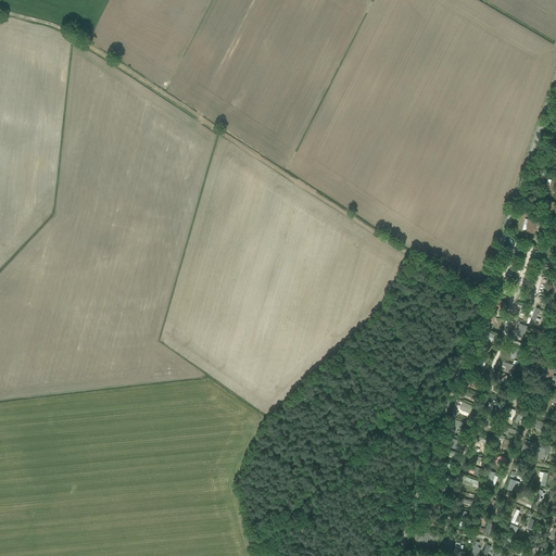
[(555,207),(554,206),(555,203),(548,201),(547,201),(546,205),(547,205),(545,210),(553,212),(554,207),(555,207)]
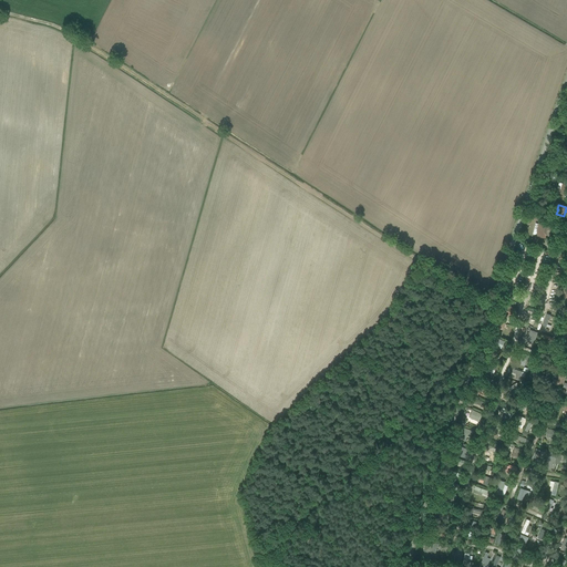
[(539,224),(537,230),(536,230),(535,235),(537,235),(536,236),(545,238),(547,229),(550,230),(550,233),(554,234),(556,228),(539,224)]
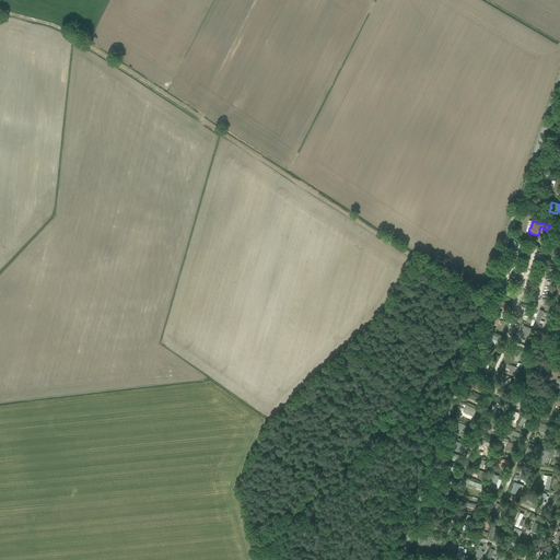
[(490,321),(498,323),(502,308),(506,310),(509,305),(497,301),(490,321)]
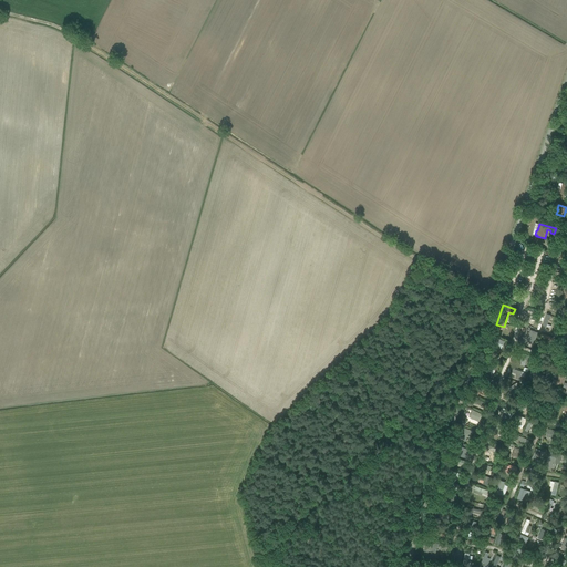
[(529,330),(526,341),(534,344),(538,332),(529,330)]
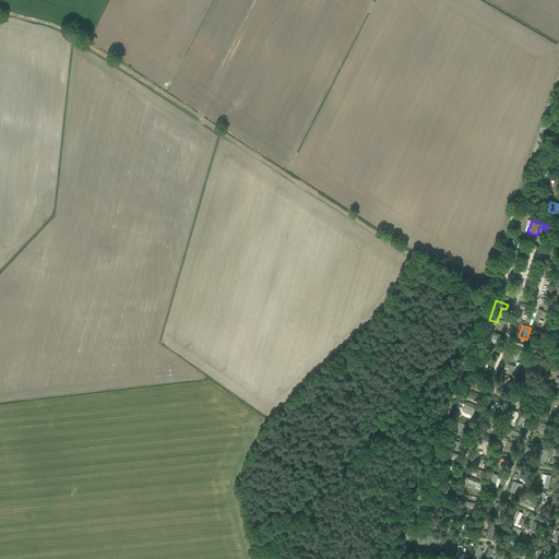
[(536,343),(542,344),(545,333),(535,330),(534,334),(538,335),(536,343)]
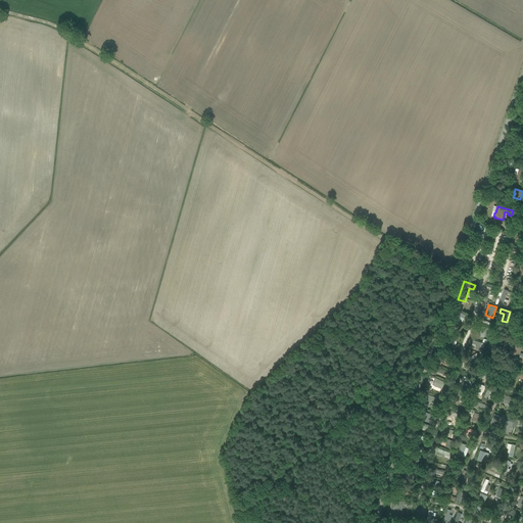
[(457,320),(463,322),(466,315),(456,311),(452,320),(455,321),(455,320),(456,321),(457,320)]
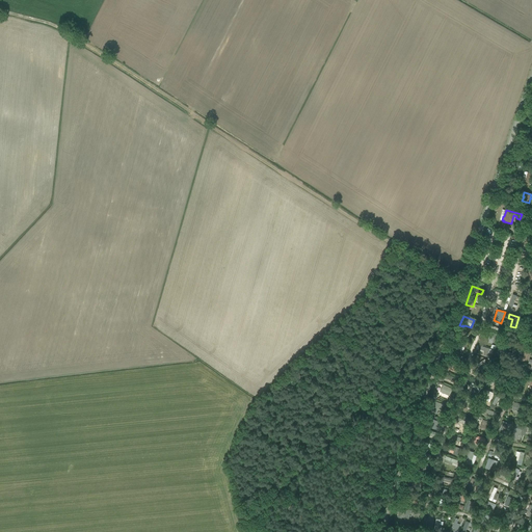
[(523,328),(531,330),(531,326),(531,320),(526,319),(523,328)]
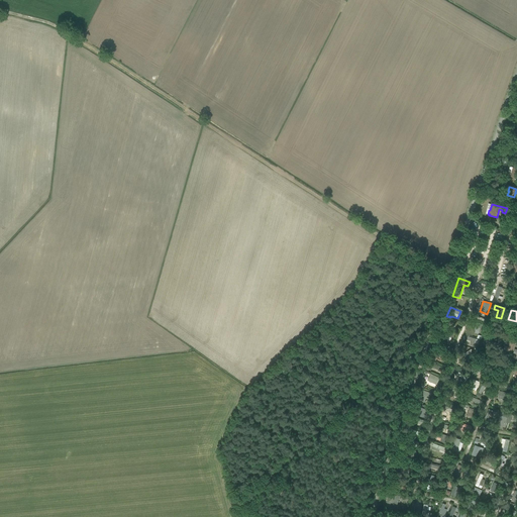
[(474,330),(483,333),(485,325),(476,323),(474,330)]
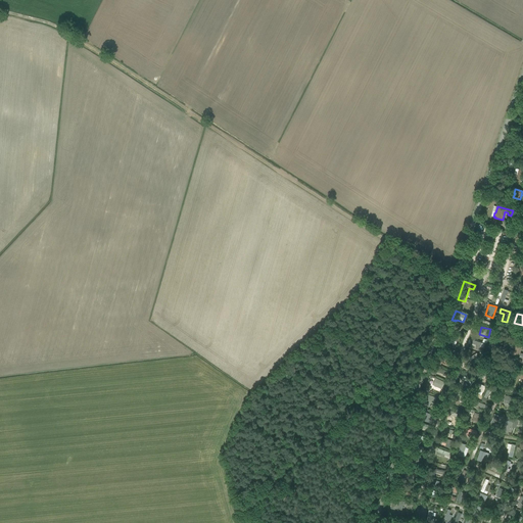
[(487,348),(496,350),(500,340),(494,338),(492,344),(489,343),(487,348)]
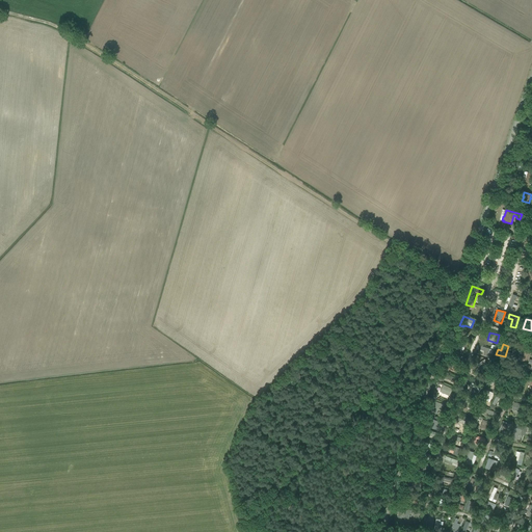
[(494,350),(481,346),(479,351),(482,352),(483,350),(484,351),(482,354),(487,356),(488,353),(491,354),(494,350)]
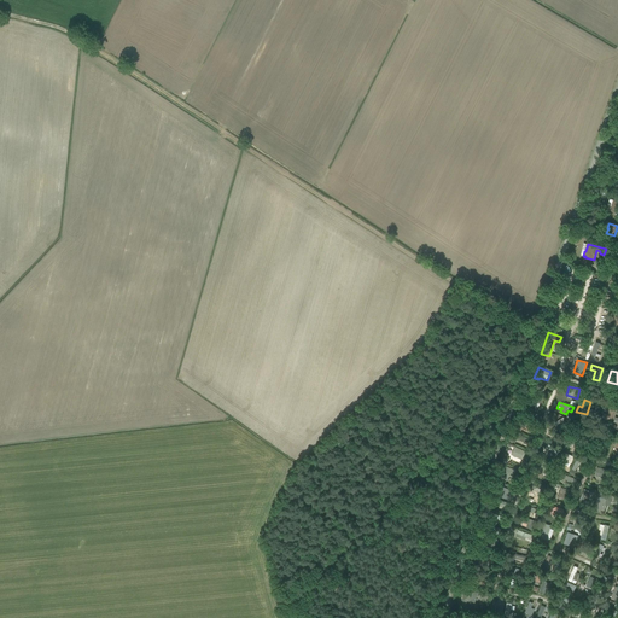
[(589,415),(599,418),(604,403),(598,402),(595,410),(590,409),(589,415)]
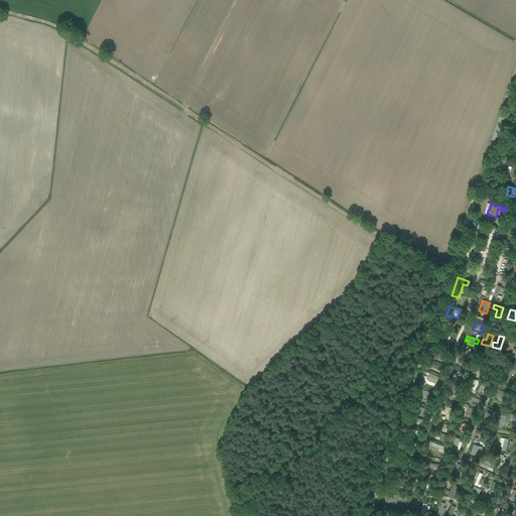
[(502,350),(510,352),(514,340),(509,339),(507,347),(503,345),(502,350)]
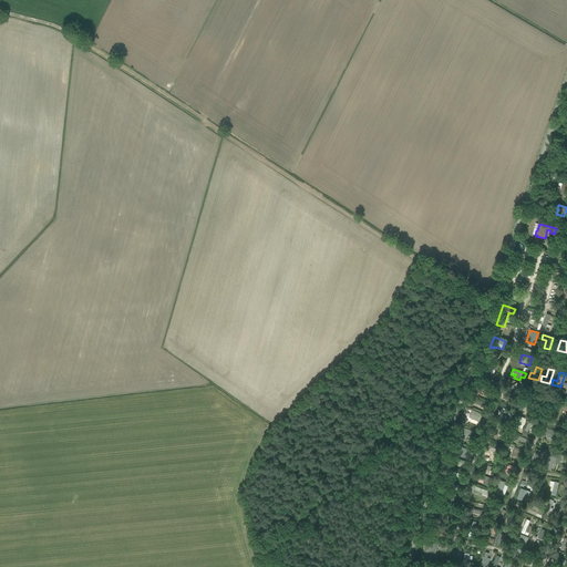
[(482,383),(491,388),(493,381),(482,375),(481,378),(482,379),(482,380),(483,380),(482,383)]
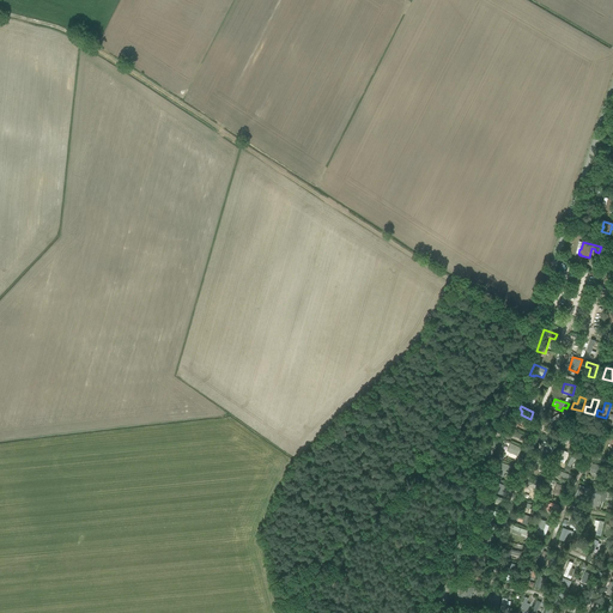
[(563,422),(557,414),(546,423),(551,429),(563,422)]
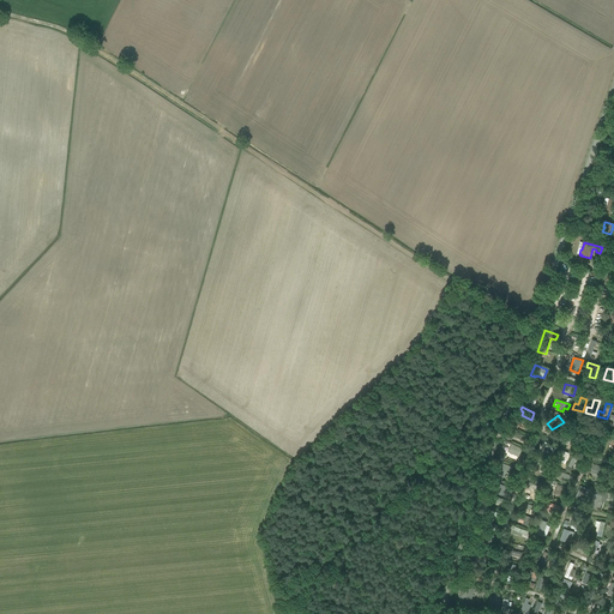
[(575,439),(579,426),(575,425),(570,437),(575,439)]
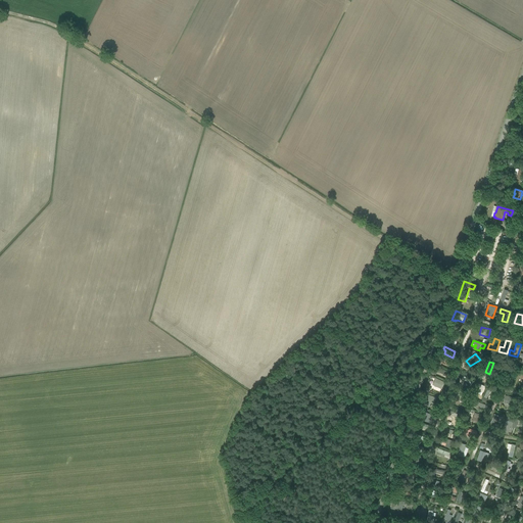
[(506,367),(502,365),(496,376),(501,377),(506,367)]
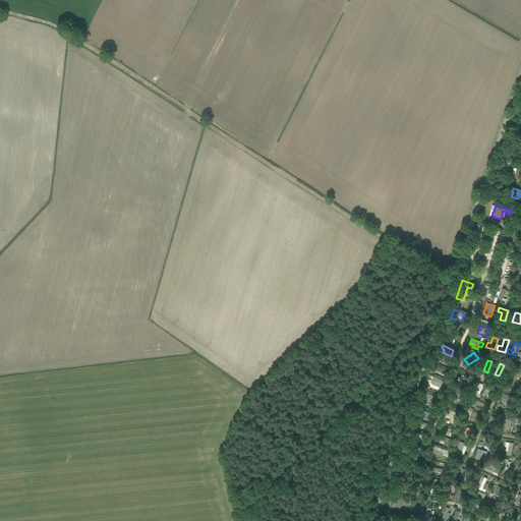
[(430,384),(440,388),(443,381),(433,377),(430,384)]
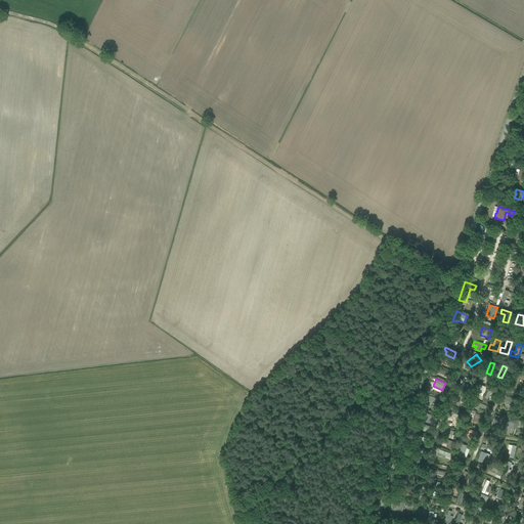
[(461,386),(455,396),(465,400),(470,391),(461,386)]
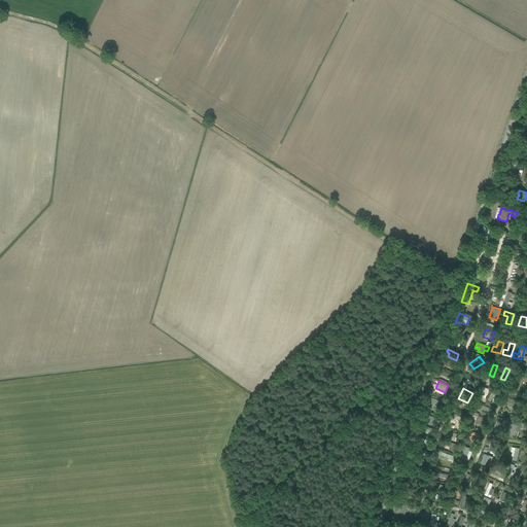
[(428,401),(427,405),(432,407),(437,408),(440,400),(429,397),(428,401)]
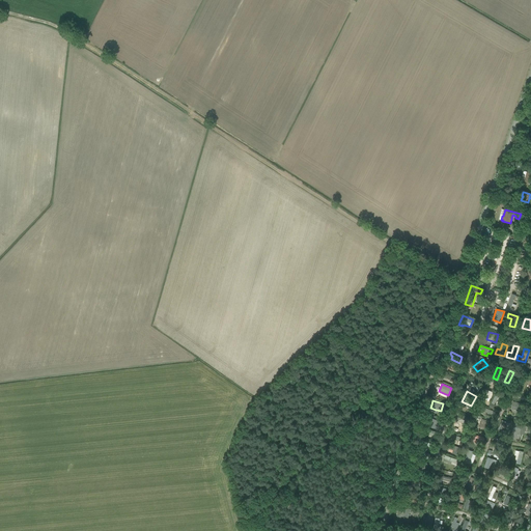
[(511,410),(520,412),(522,403),(512,401),(511,410)]
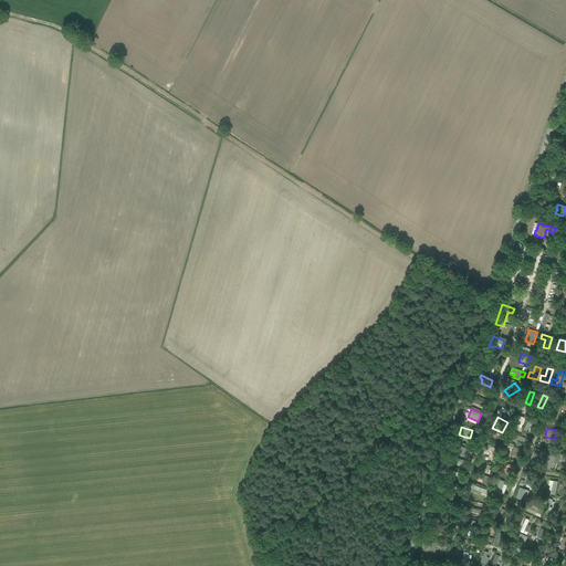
[(490,441),(485,449),(492,451),(491,454),(495,457),(501,446),(490,441)]
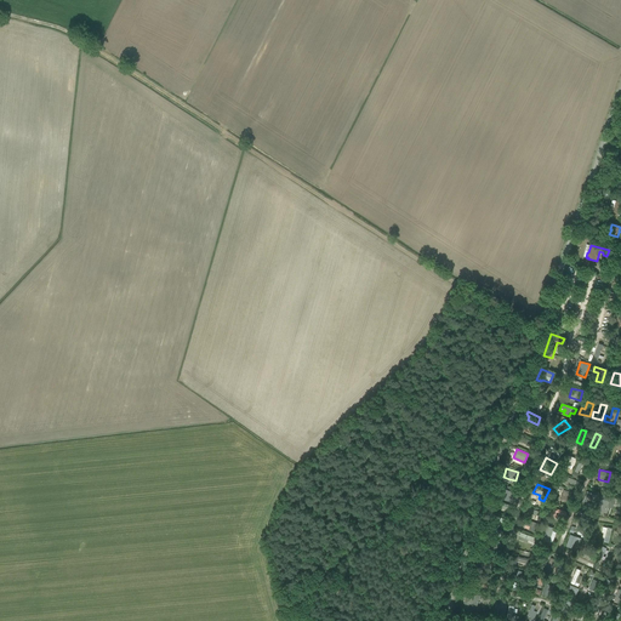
[(560,500),(569,502),(573,494),(564,490),(560,500)]
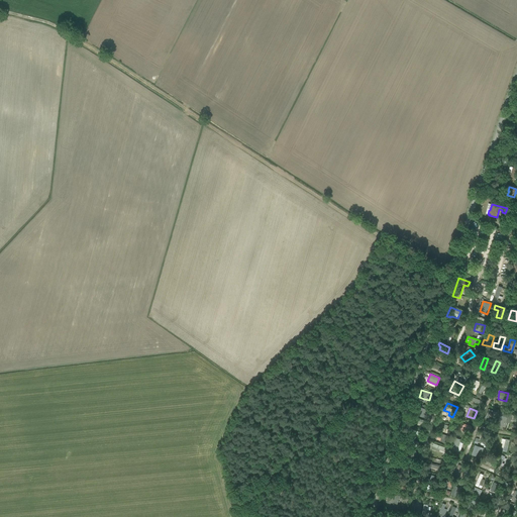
[(496,412),(488,409),(484,418),(492,421),(496,412)]
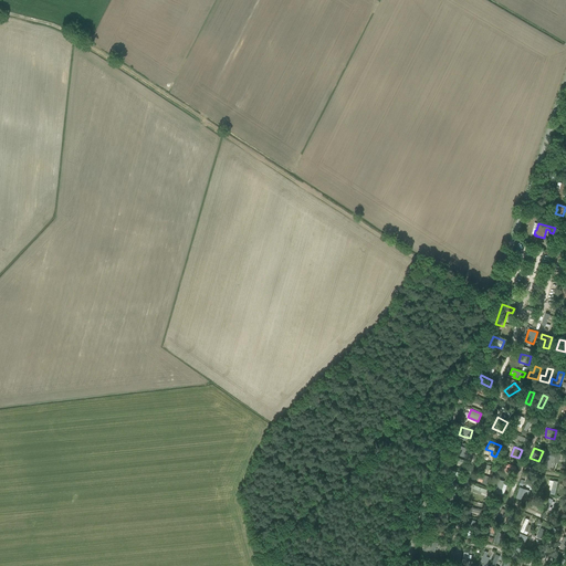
[(548,451),(545,465),(553,468),(554,462),(555,457),(559,458),(559,454),(548,451)]
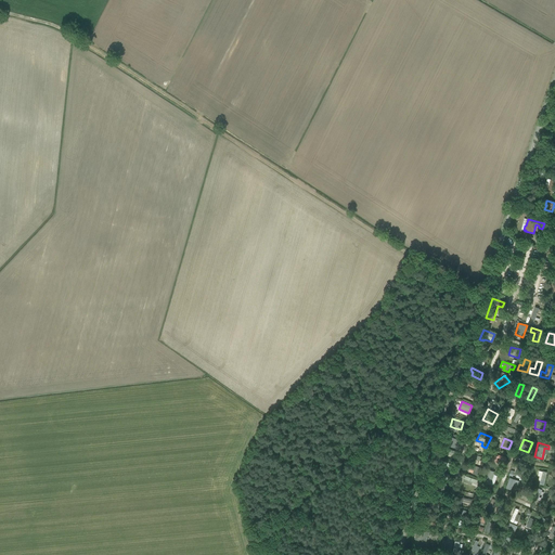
[(488,470),(483,482),(494,487),(498,476),(494,475),(494,473),(488,470)]
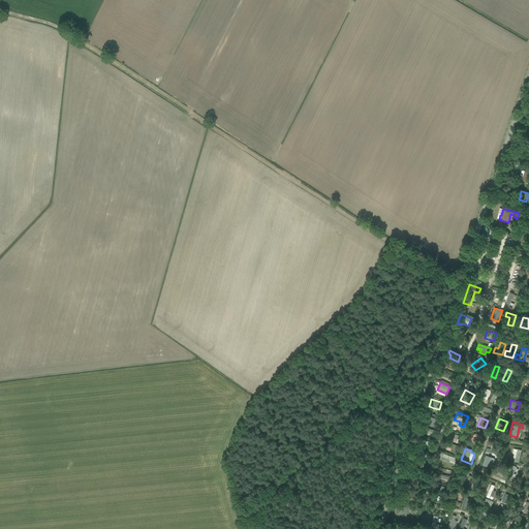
[(405,488),(404,494),(412,496),(413,494),(415,495),(416,492),(405,488)]
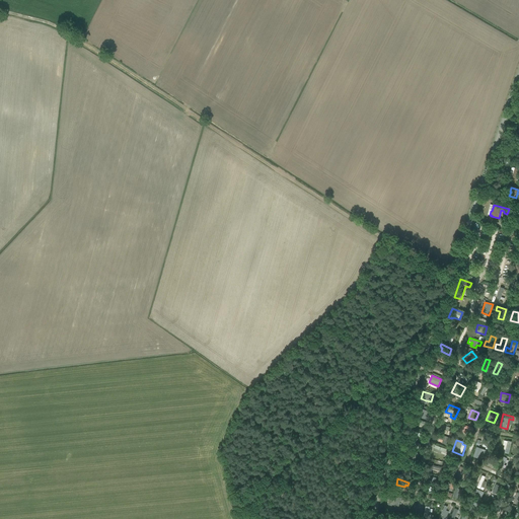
[(388,505),(395,507),(398,497),(391,495),(388,505)]
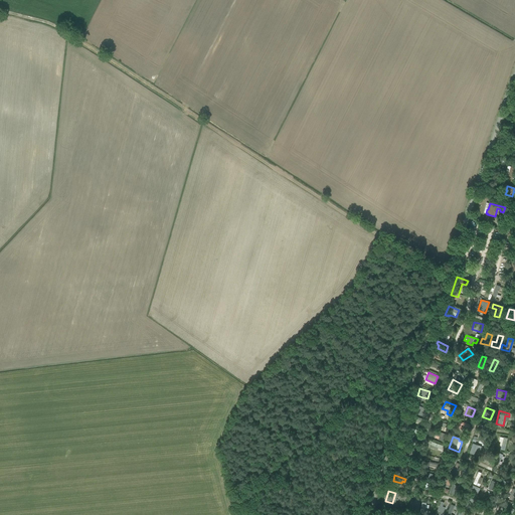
[(425,503),(421,503),(419,514),(422,514),(426,514),(428,512),(424,511),(425,503)]
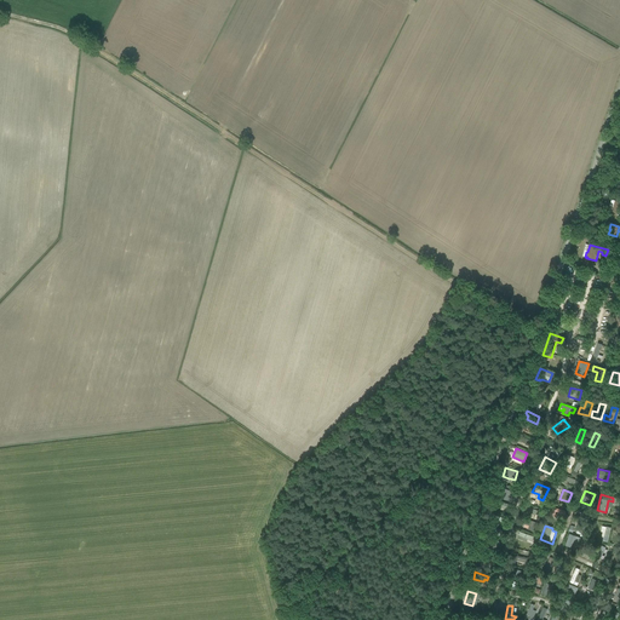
[(610,607),(606,606),(601,615),(606,618),(607,614),(610,615),(612,612),(609,610),(610,607)]
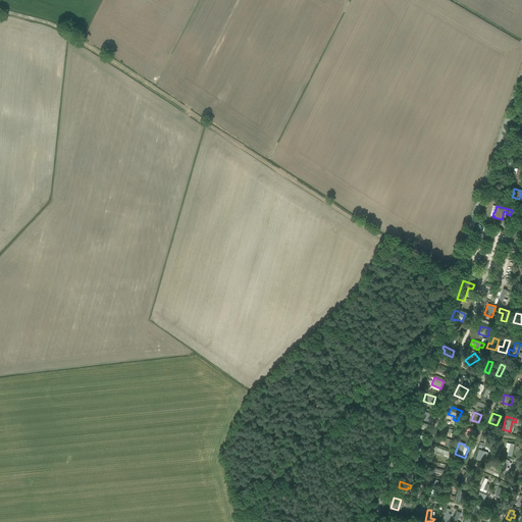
[(423,512),(416,511),(414,518),(423,520),(424,514),(423,514),(423,512)]
